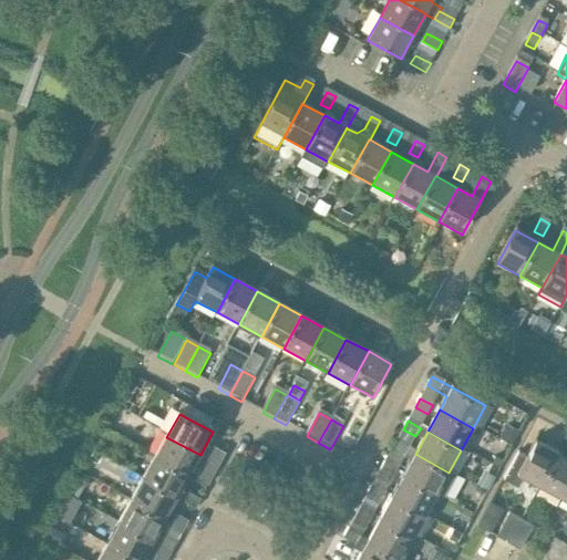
[(166,437),(154,459),(188,477),(200,455),(166,437)]
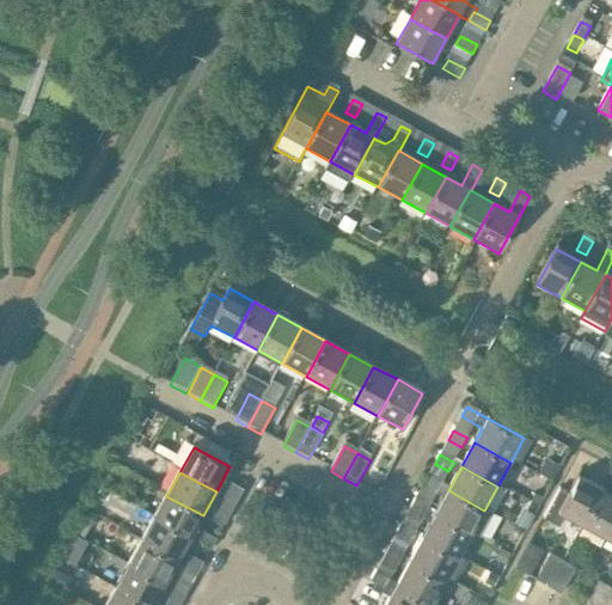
[(422,488),(436,495),(441,487),(428,478),(422,488)]
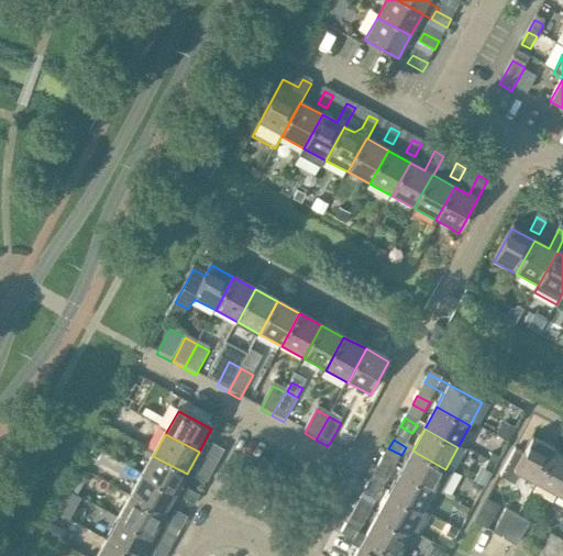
[(520,477),(536,485),(554,452),(531,440),(521,457),(514,453),(499,480),(514,488),(520,477)]
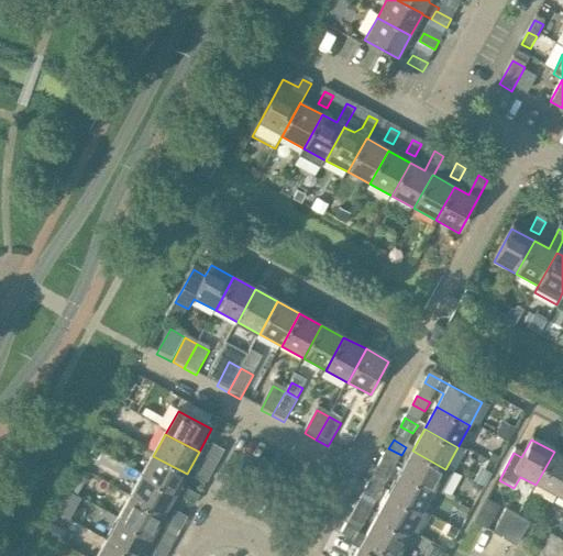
[(205,456),(218,463),(222,454),(210,447),(205,456)]
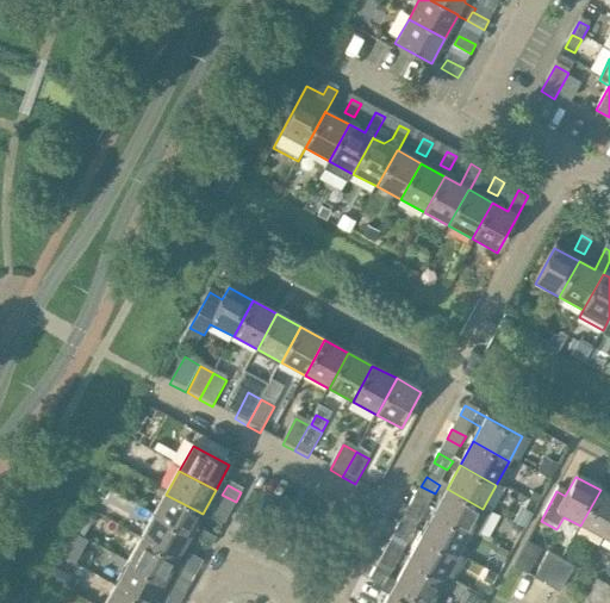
[(434,514),(470,533),(478,538),(491,514),(483,509),(447,489),(440,485),(435,493),(442,498),(434,514)]
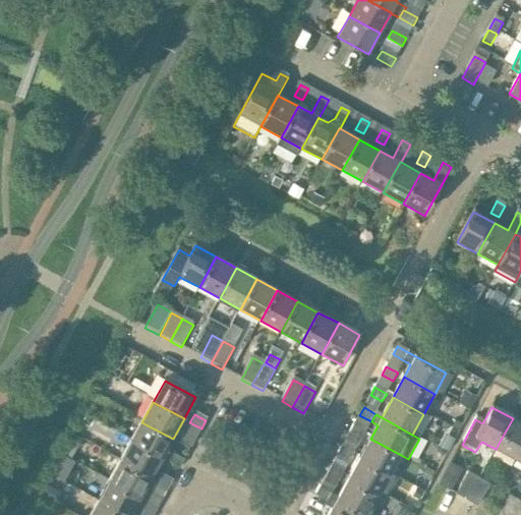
[(496,449),(516,460),(520,451),(520,422),(513,418),(496,449)]
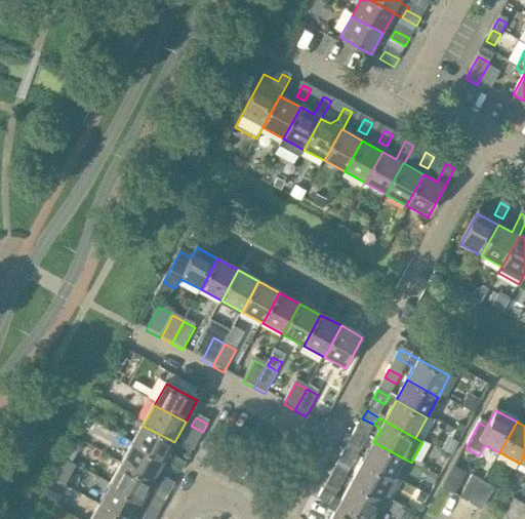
[(163,463),(163,464),(180,473),(185,465),(173,458),(174,456),(168,453),(174,442),(143,426),(132,446),(163,463)]
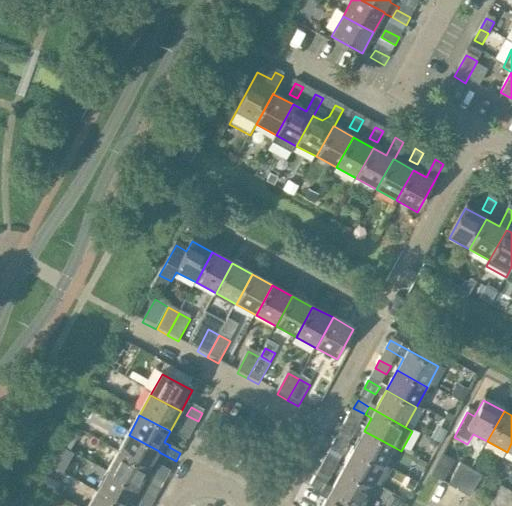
[(342,428),(354,434),(358,427),(347,420),(342,428)]
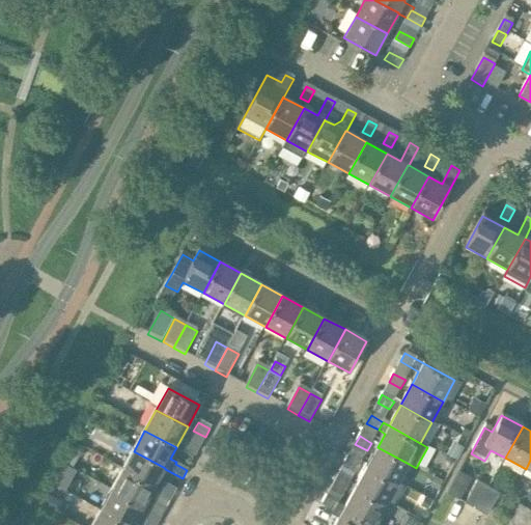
[(183,451),(194,458),(198,449),(187,443),(183,451)]
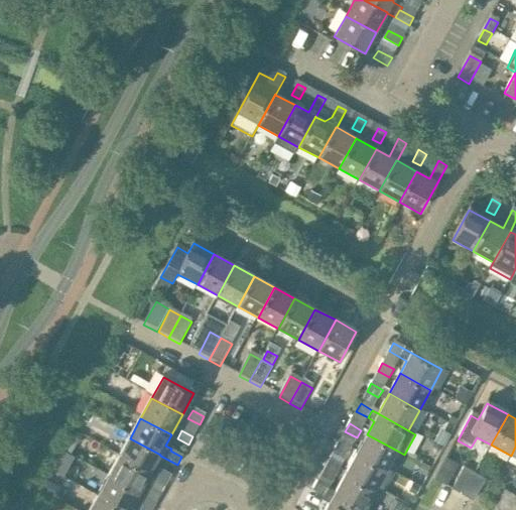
[(356,454),(386,471),(397,451),(367,434),(356,454)]
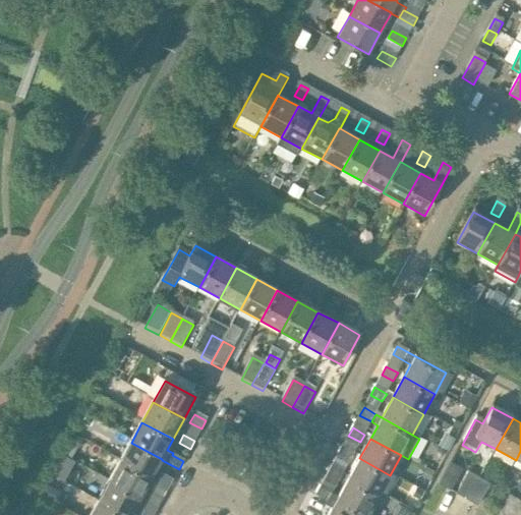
[(120,463),(151,479),(162,460),(162,459),(131,443),(120,463)]
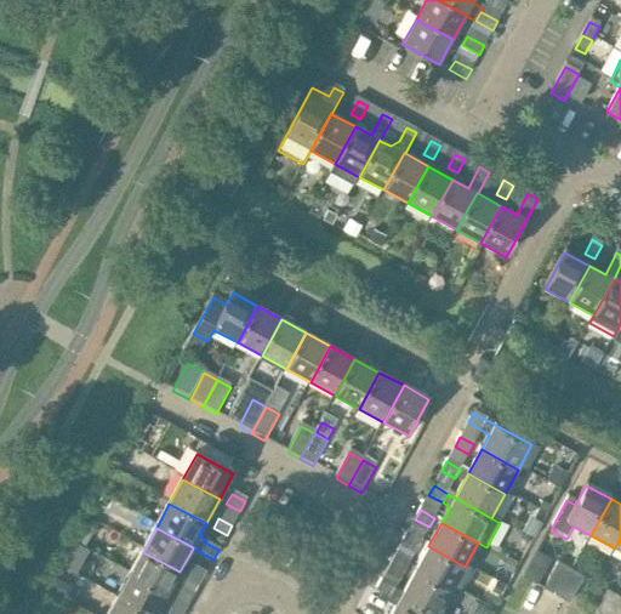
[(402,544),(416,551),(421,543),(408,534),(402,544)]
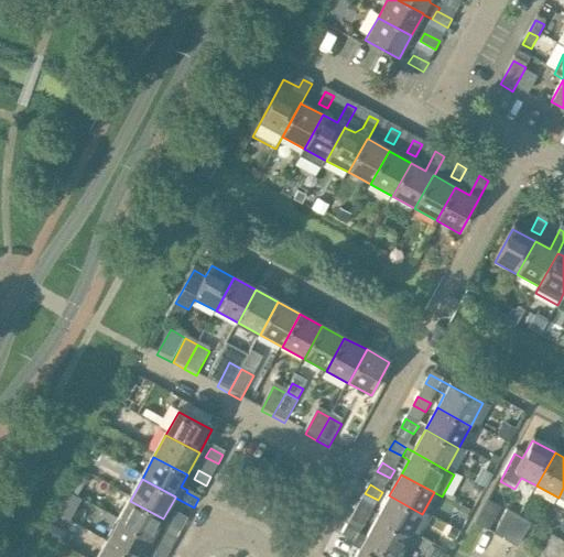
[(377,519),(410,536),(422,514),(389,495),(377,519)]
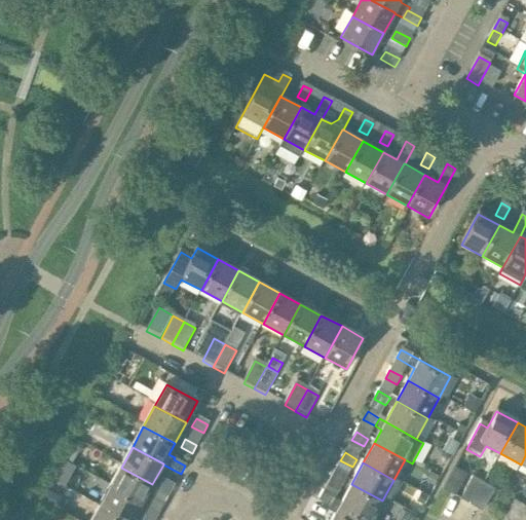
[(110,488),(141,505),(152,484),(121,468),(110,488)]
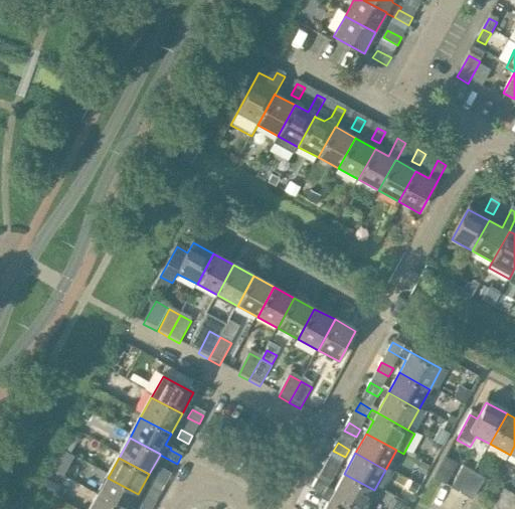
[(322,471),(334,477),(338,470),(327,463),(322,471)]
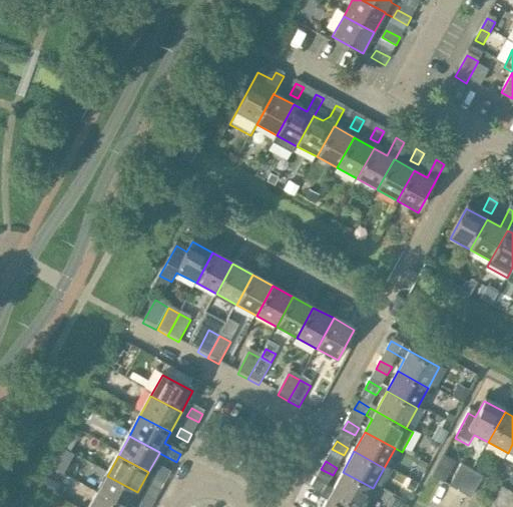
[(449,489),(460,495),(471,473),(461,467),(449,489)]
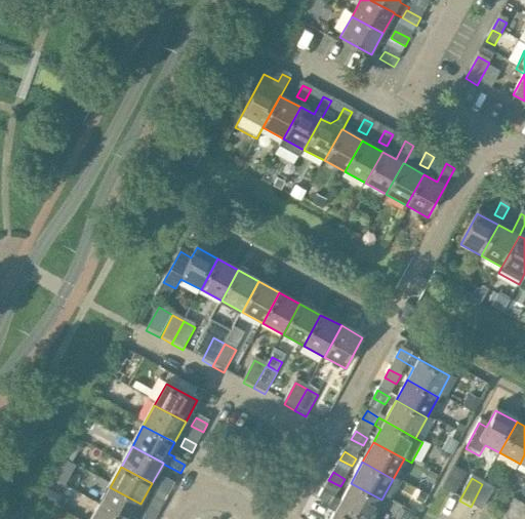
[(158,487),(169,493),(173,485),(162,479),(158,487)]
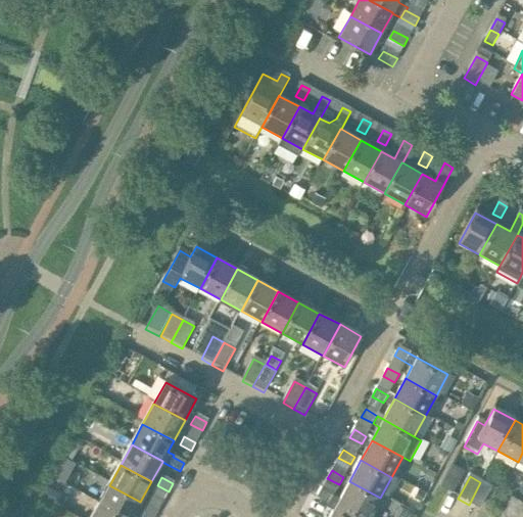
[(338,502),(365,516),(370,516),(380,498),(349,481),(338,502)]
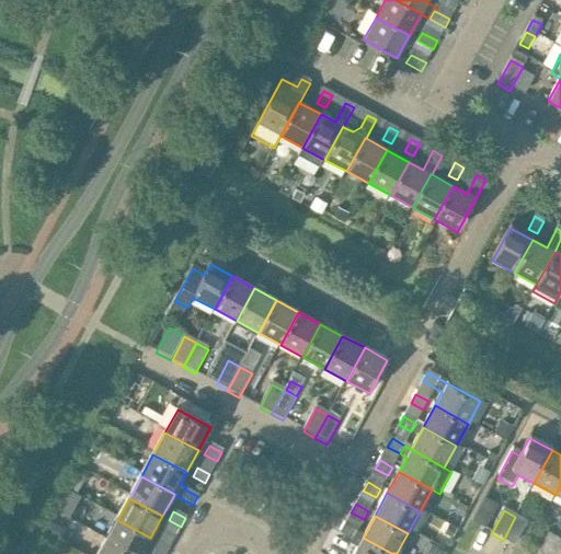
[(503,541),(514,547),(527,523),(515,517),(503,541)]
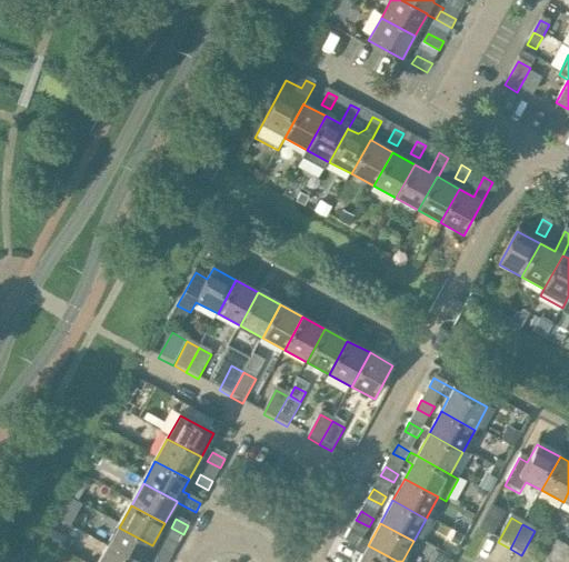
[(107,550),(128,561),(143,561),(152,545),(119,528),(107,550)]
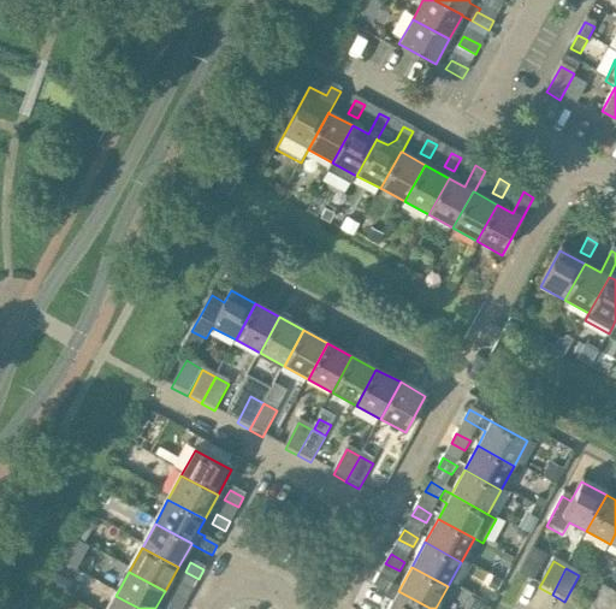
[(386,595),(391,586),(378,578),(373,587),(386,595)]
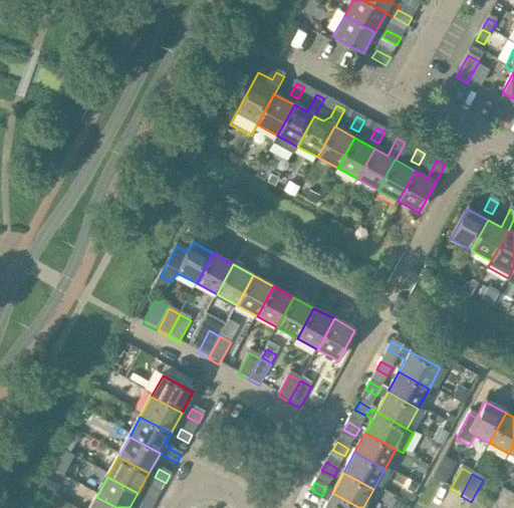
[(144,497),(155,503),(159,495),(148,489),(144,497)]
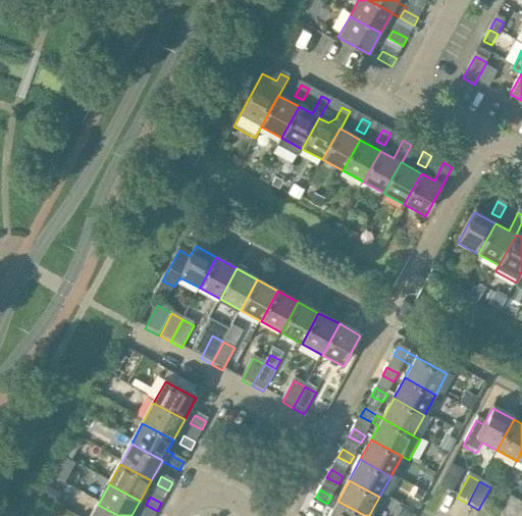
[(364,515),(337,501),(331,497),(327,504),(325,508),(331,511),(329,515),(364,515)]
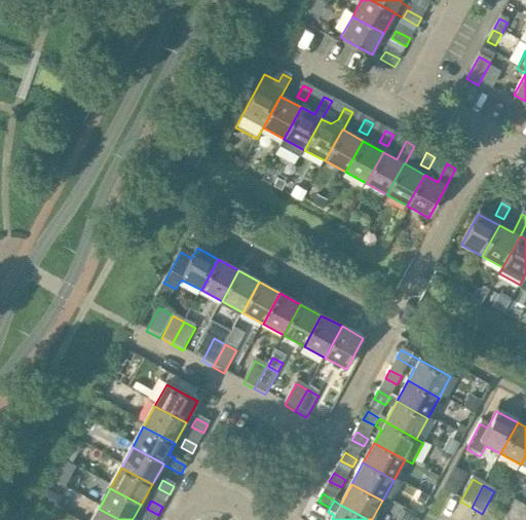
[(518,519),(524,508),(514,502),(504,519),(518,519)]
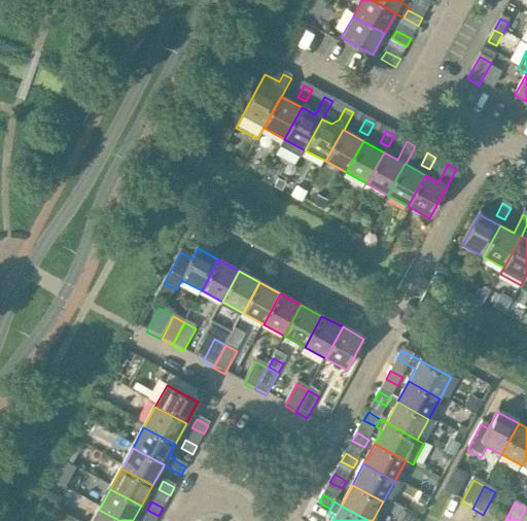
[(118,520),(99,510),(93,520),(118,520)]
